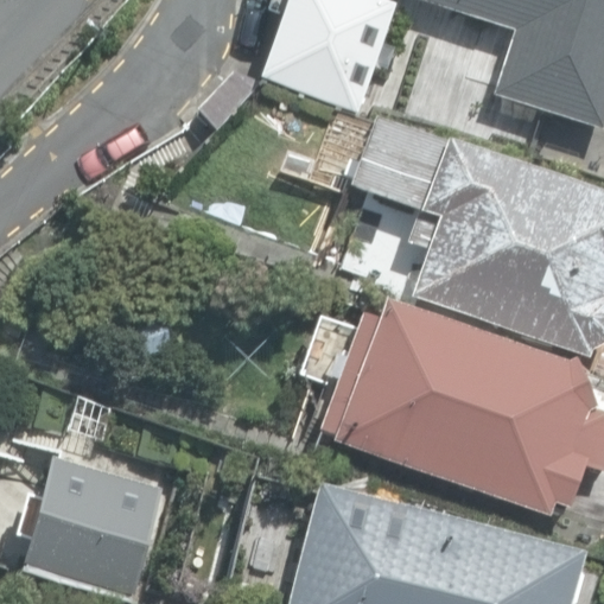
[(287,0),(261,77),(354,110),(390,6),(374,0),(287,0)]
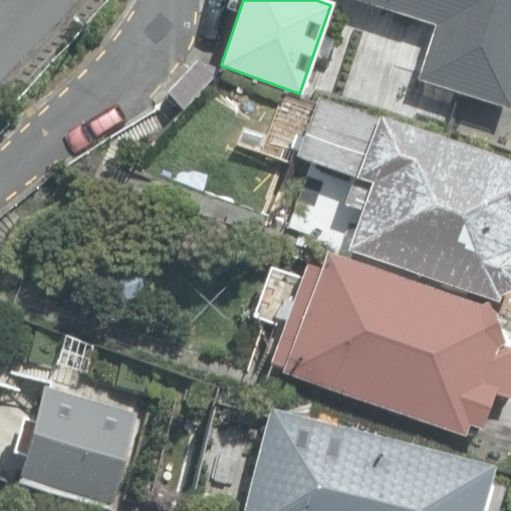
[(417,78),(507,108),(510,98),(510,0),(356,0),(434,25),(417,78)]
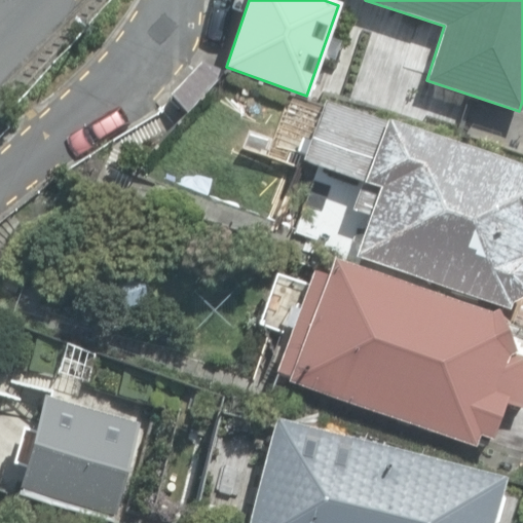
[(175,94),(191,109),(222,77),(204,61),(175,94)]
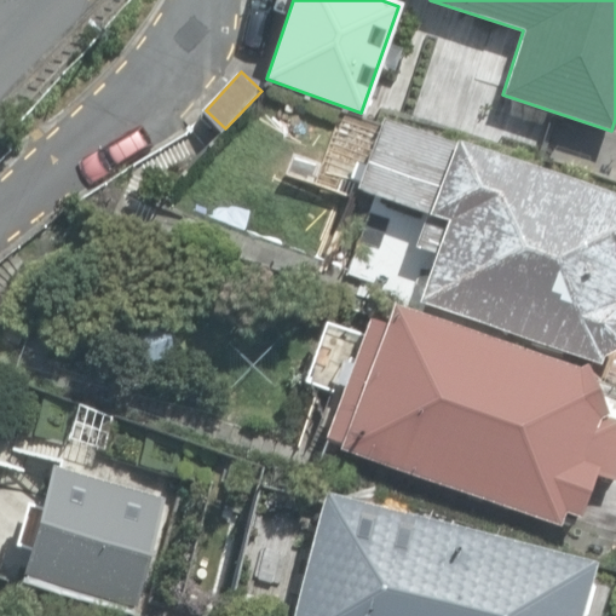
[(420,303),(602,366),(604,357),(615,351),(615,202),(381,125),(358,190),(429,214),(418,246),(438,253),(420,303)]
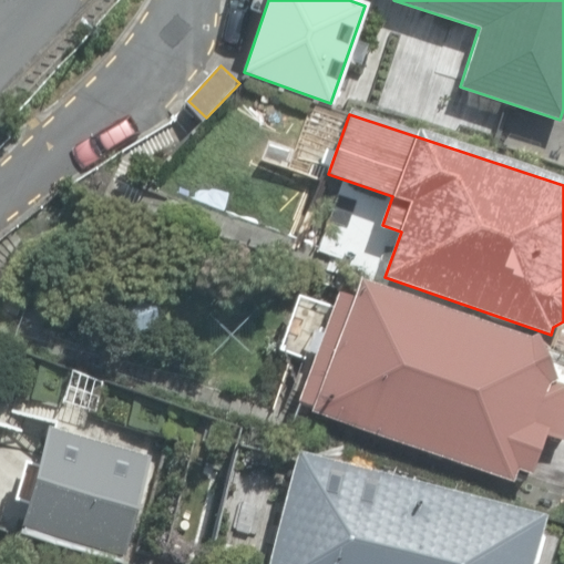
[(309,412),(512,482),(516,469),(531,474),(544,434),(563,440),(563,388),(550,383),(552,381),(531,339),(523,342),(354,285),(348,301),(331,296),(319,334),(310,330),(303,351),(311,355),(299,390),(315,396),(309,412)]
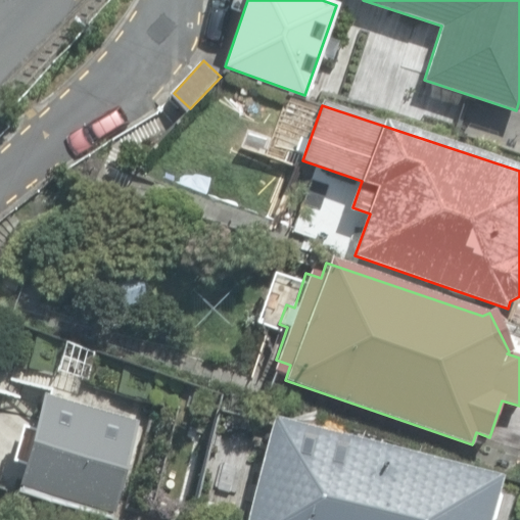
[(0,440),(31,448),(42,404),(0,392),(0,440)]
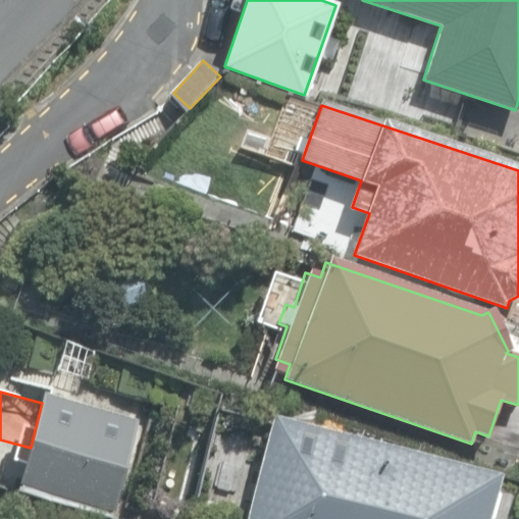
[(247,518),(491,518),(503,475),(274,415),(247,518)]
